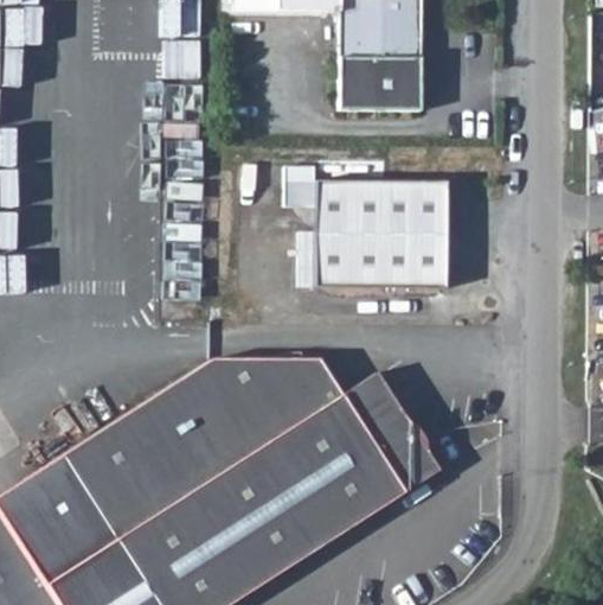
[(340,0),(341,113),(423,112),(423,100),(429,93),(431,87),(430,80),(424,74),(423,0),(340,0)]
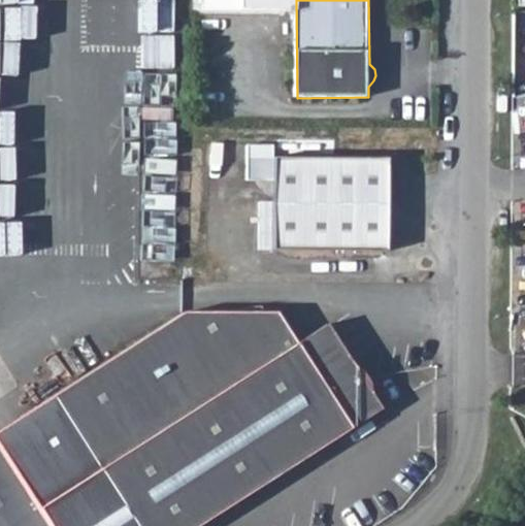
[(143,278),(176,278),(178,128),(146,128),(143,278)]
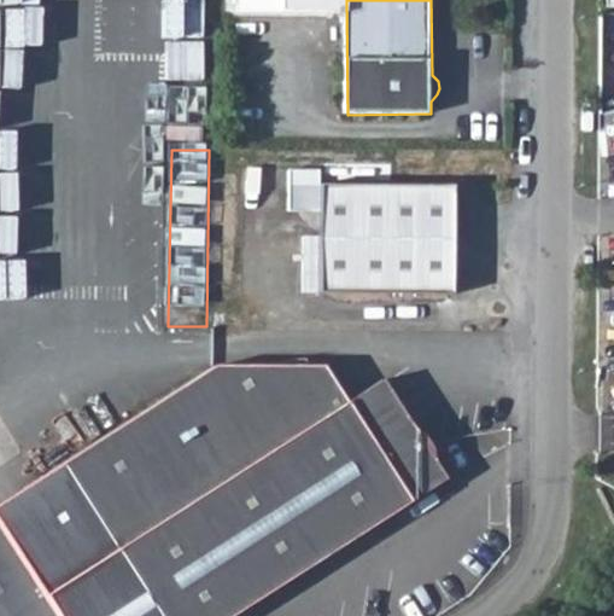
[(320,211),(320,186),(320,172),(290,170),(290,211),(320,211)]
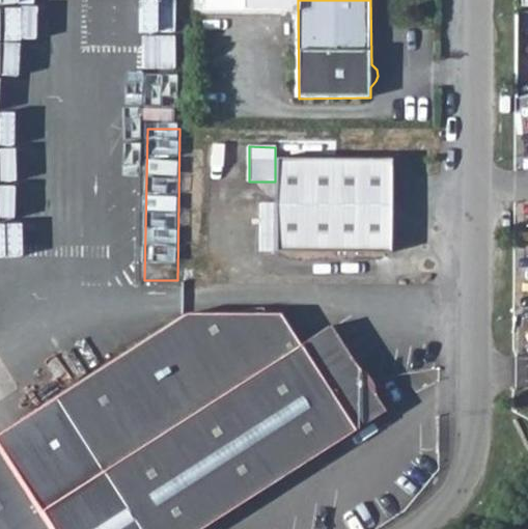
[(390,254),(390,161),(275,160),(275,182),(274,253),(390,254)]
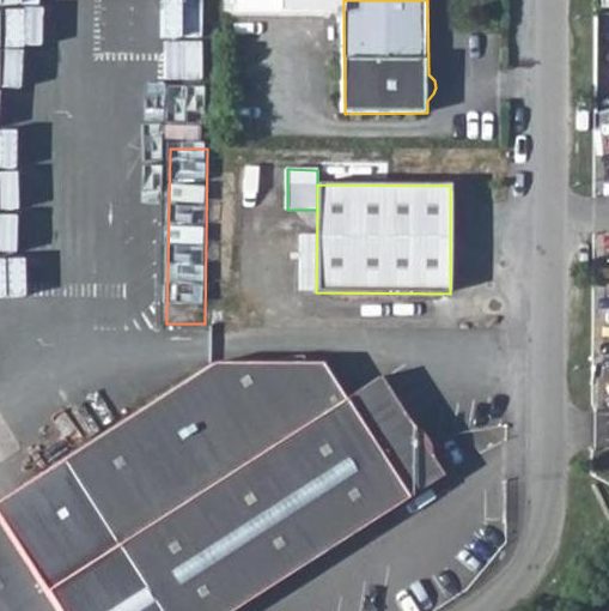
[(414,425),(383,375),(347,397),(326,361),(217,360),(64,457),(159,610),(232,610),(445,477),(426,446),(426,437),(420,429),(414,425)]
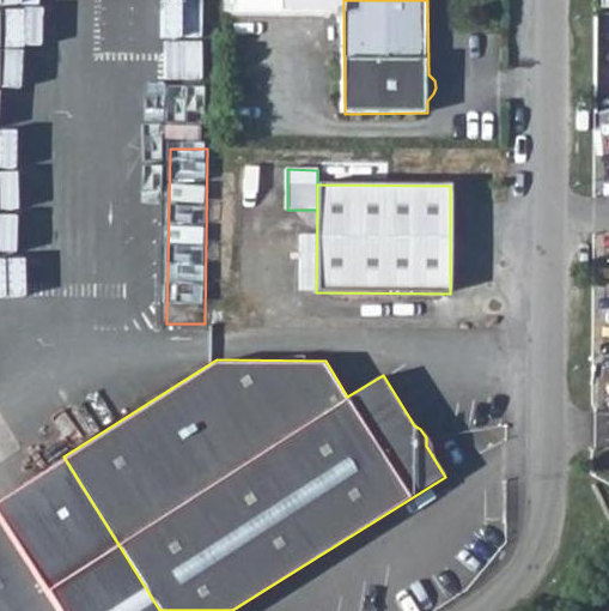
[(61,610),(0,514),(0,610),(61,610)]
